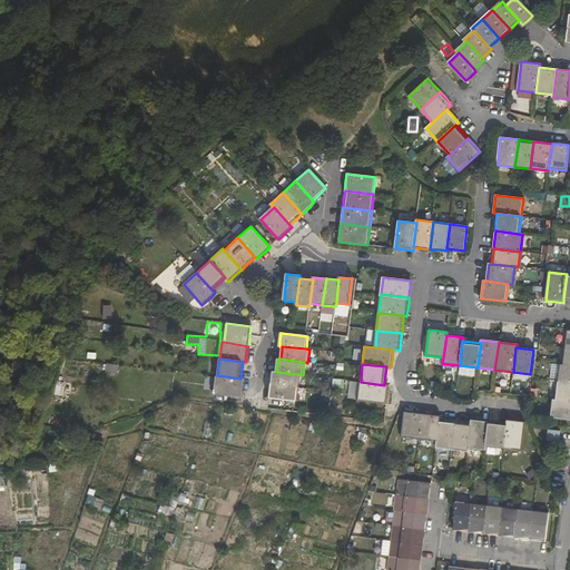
[(560,364),(558,383),(569,383),(569,365),(563,365),(560,364)]
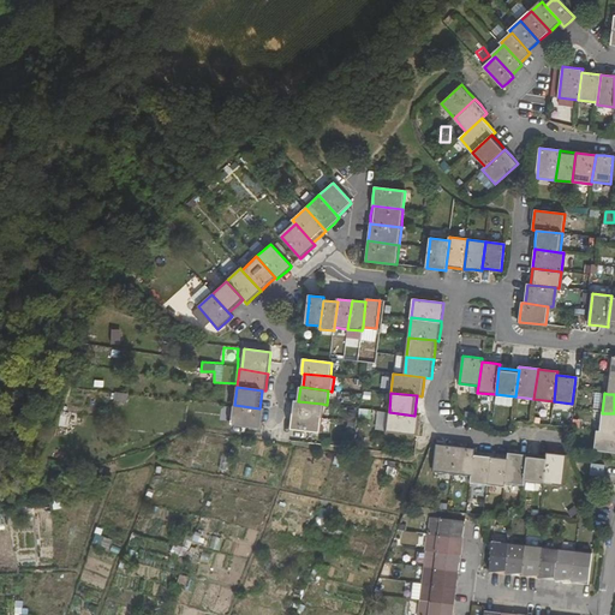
[(322,404),(298,401),(296,401),(296,408),(294,415),(321,418),(322,404)]
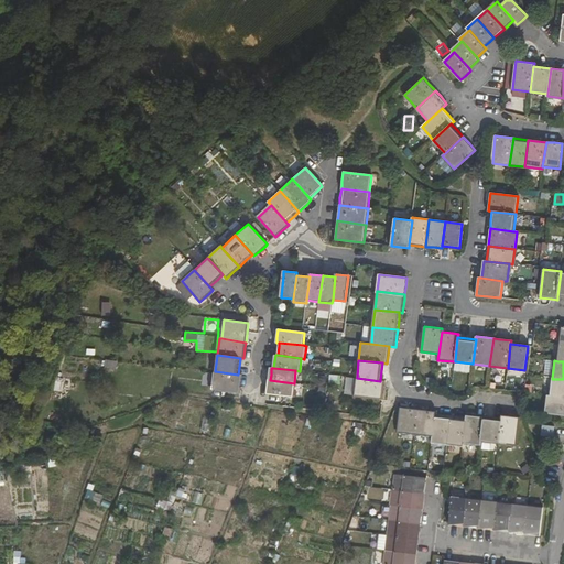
[(239,392),(240,387),(241,375),(238,375),(215,371),(212,389),(239,392)]
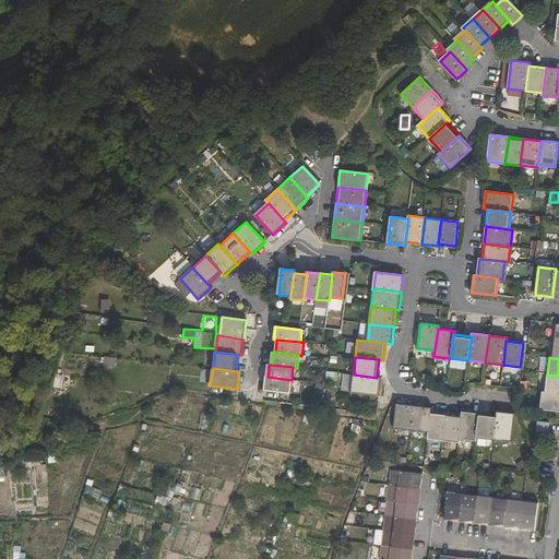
[(352,392),(378,394),(380,383),(380,378),(377,378),(354,375),(352,392)]
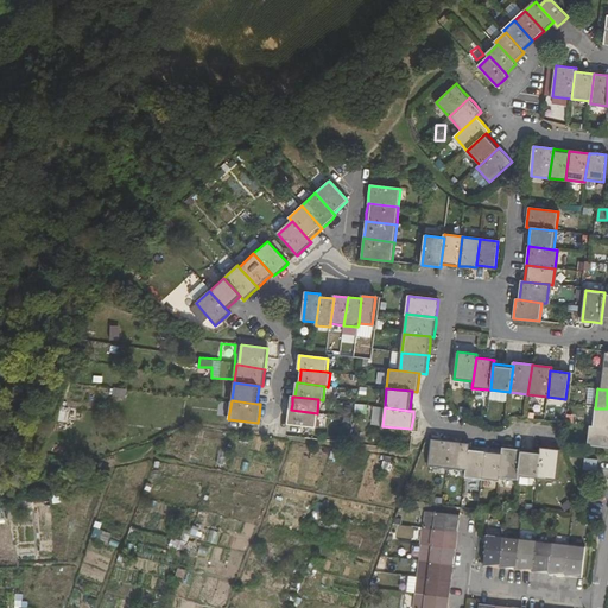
[(607,409),(595,409),(594,426),(607,428),(607,409)]
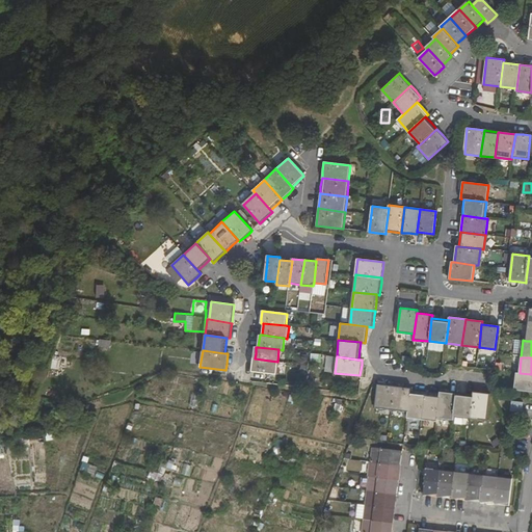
[(277,362),(255,358),(254,365),(253,372),(276,374),(277,362)]
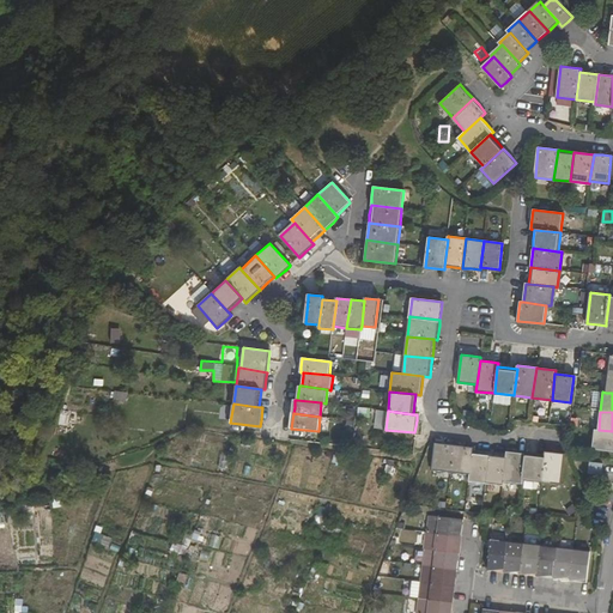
[(612,431),(599,430),(594,430),(592,448),(612,450),(612,431)]
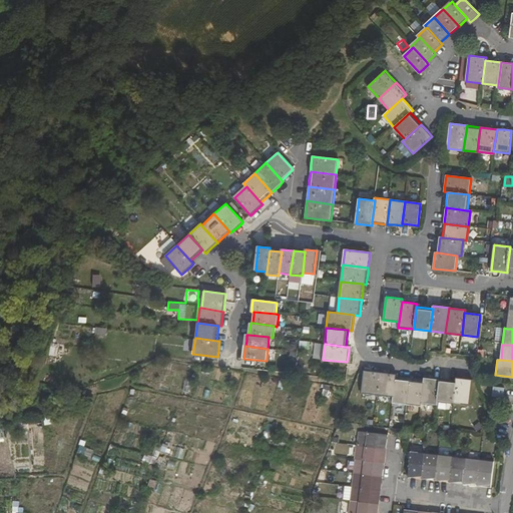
[(372,371),(365,371),(361,393),(377,395),(380,373),(372,371)]
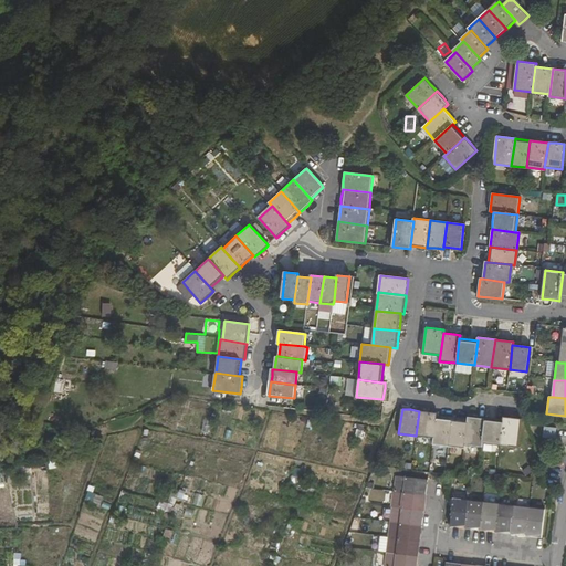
[(419,411),(416,436),(433,438),(436,416),(436,412),(427,411),(419,411)]
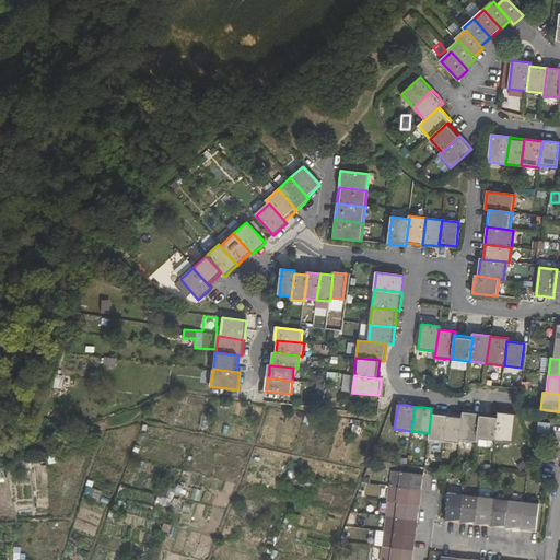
[(429,433),(428,439),(444,441),(447,413),(438,412),(431,411),(429,433)]
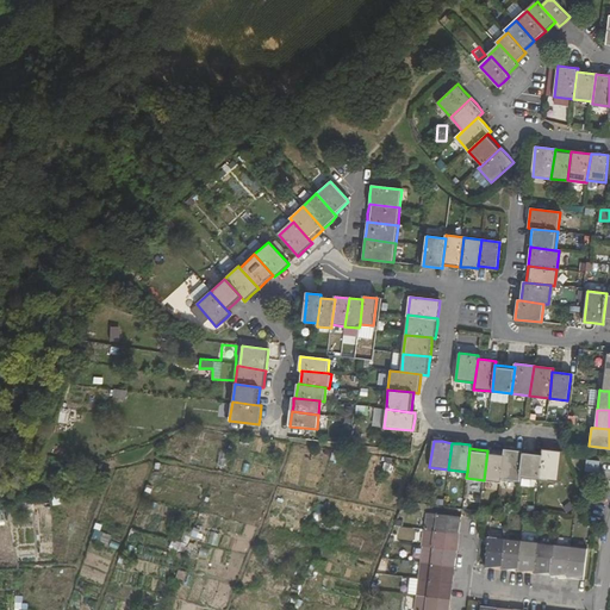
[(505,449),(505,452),(500,479),(520,481),(523,452),(515,450),(505,449)]
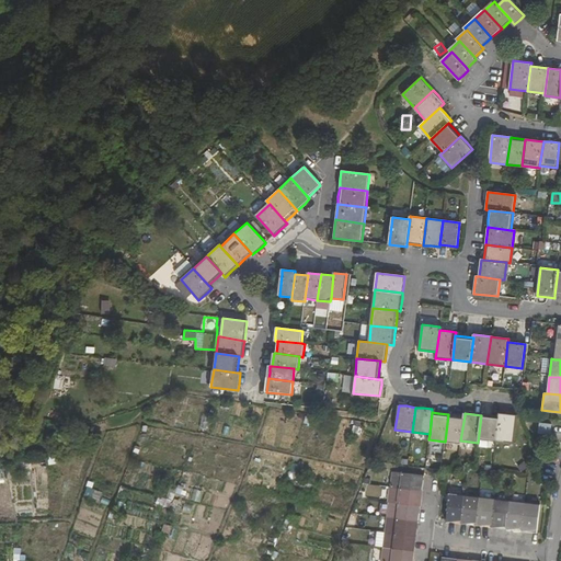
[(500,413),(499,418),(496,441),(514,443),(517,415),(510,414),(500,413)]
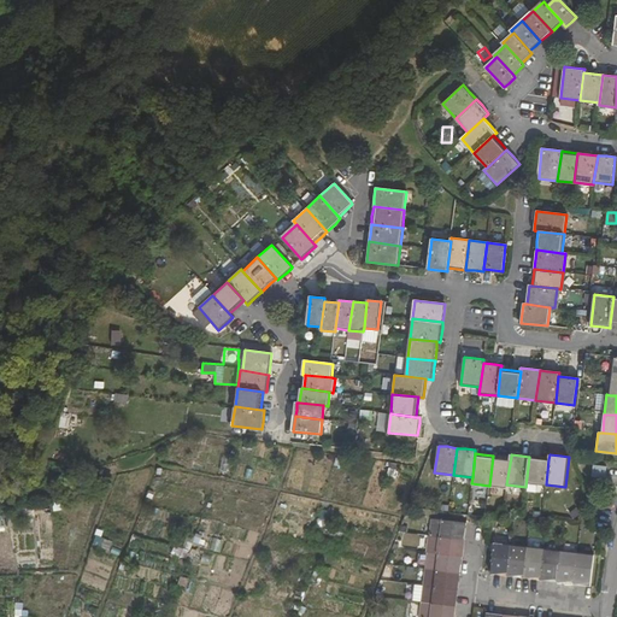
[(493,456),(489,486),(506,488),(506,485),(511,457),(500,456),(493,456)]
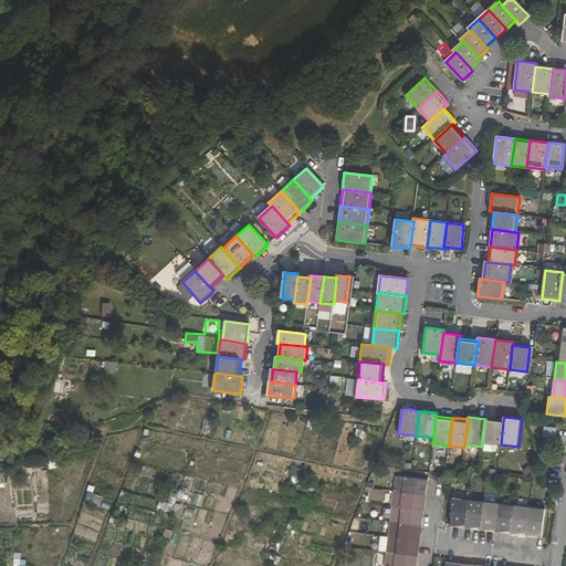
[(503,421),(499,420),(485,419),(482,447),(500,449),(501,444),(503,421)]
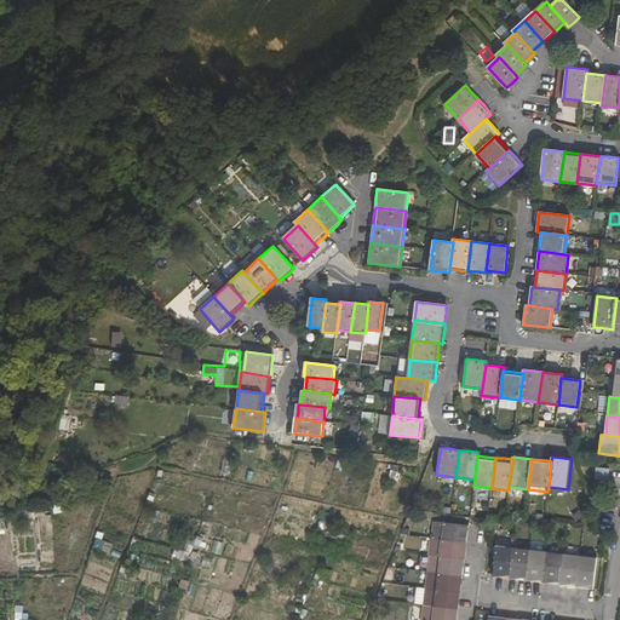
[(607,481),(608,470),(597,469),(596,480),(607,481)]
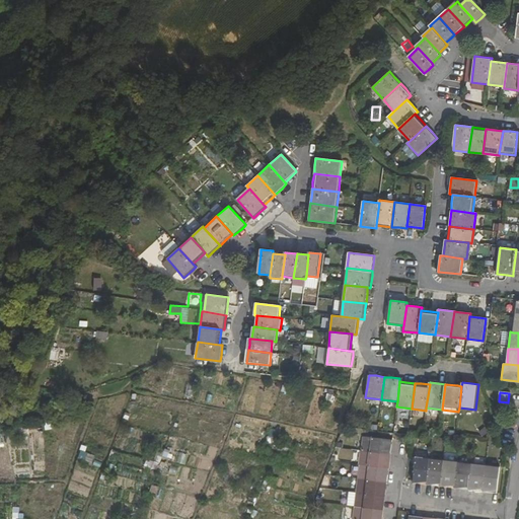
[(392,440),(363,437),(361,451),(390,455),(391,449),(392,440)]
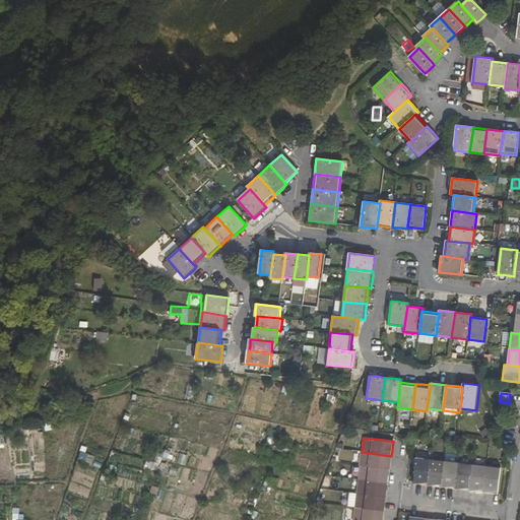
[(179,440),(177,448),(184,450),(186,441),(179,440)]
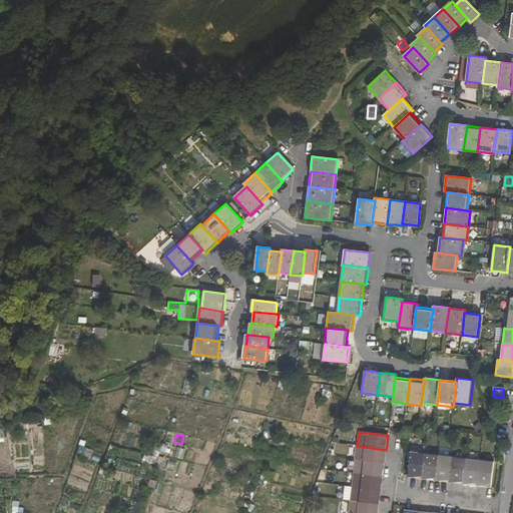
[(156,444),(155,449),(168,452),(170,447),(156,444)]
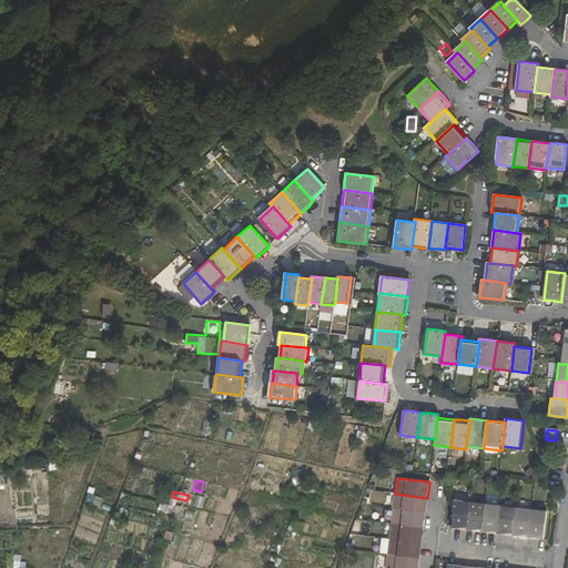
[(427,498),(395,494),(393,509),(425,514),(426,506),(427,498)]
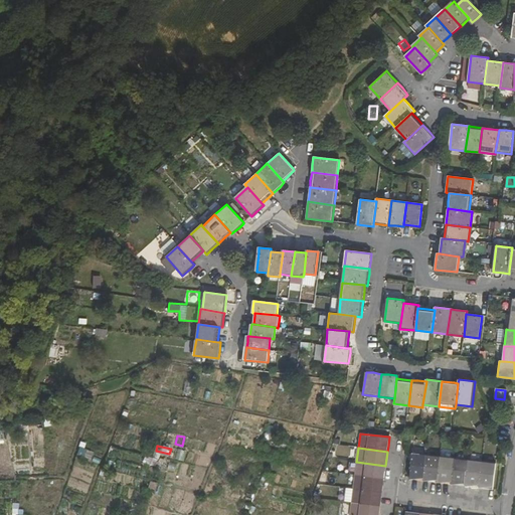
[(412,455),(409,480),(416,479),(423,479),(426,456),(412,455)]
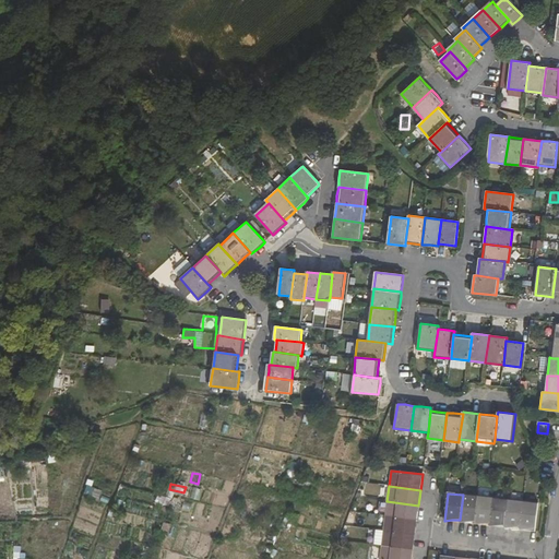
[(460,520),(460,523),(467,522),(475,521),(478,497),(463,495),(460,520)]
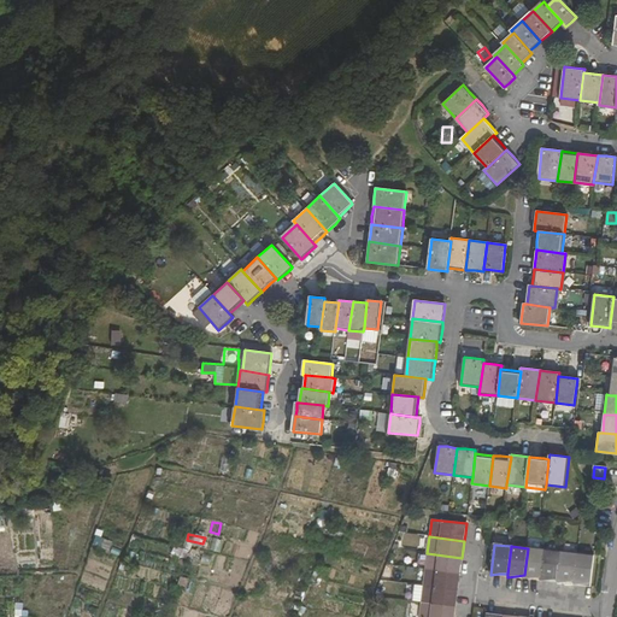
[(544,550),(528,548),(524,575),(524,579),(532,579),(540,577),(544,550)]
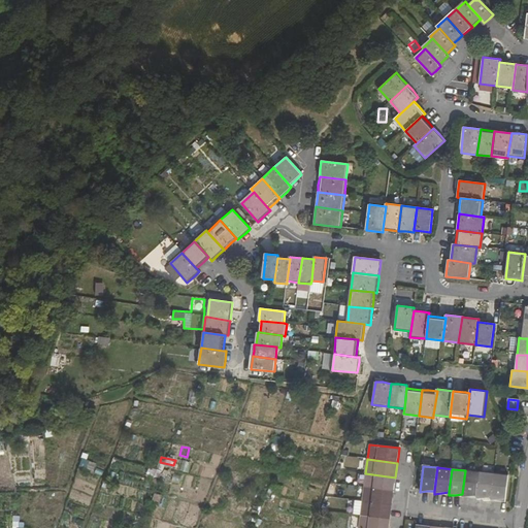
[(480,472),(465,470),(462,494),(462,497),(470,496),(477,496),(480,472)]
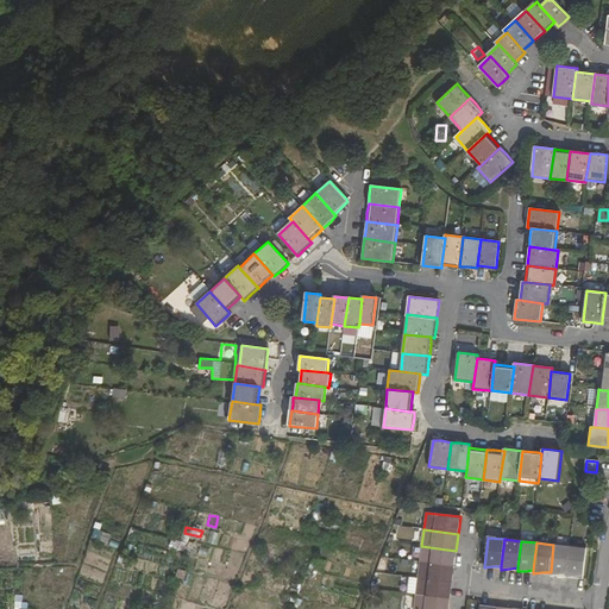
[(566,573),(570,546),(553,545),(551,572),(550,576),(557,575),(566,573)]
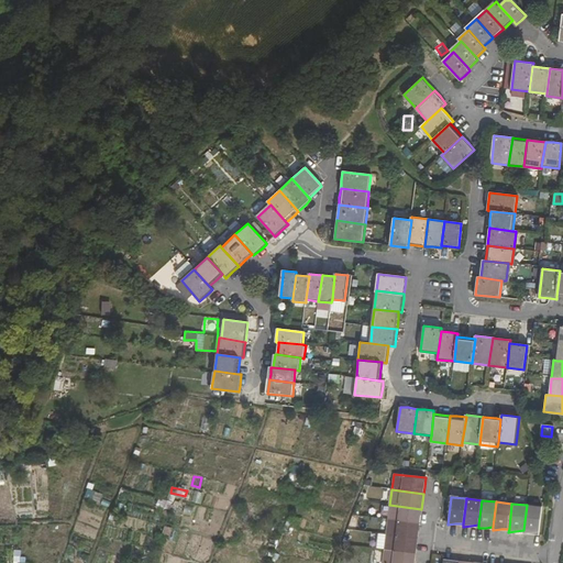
[(421,509),(389,505),(388,520),(420,525),(420,517),(421,509)]
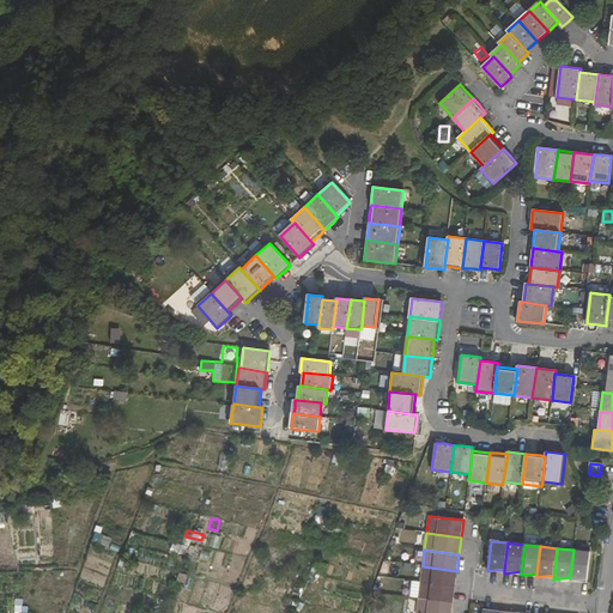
[(589,551),(574,550),(570,577),(570,581),(578,581),(586,580),(589,551)]
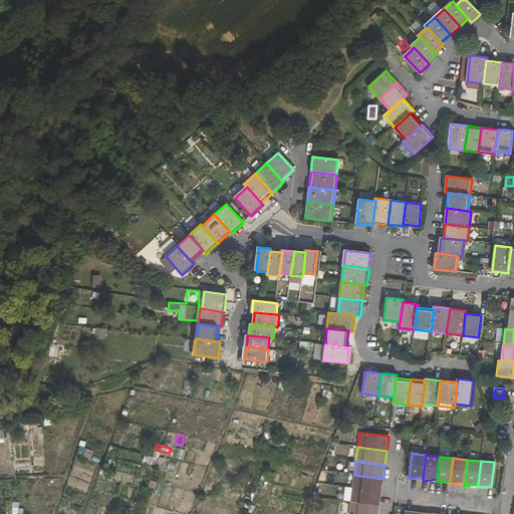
[(383,479),(354,475),(352,488),(381,492),(382,486),(383,479)]
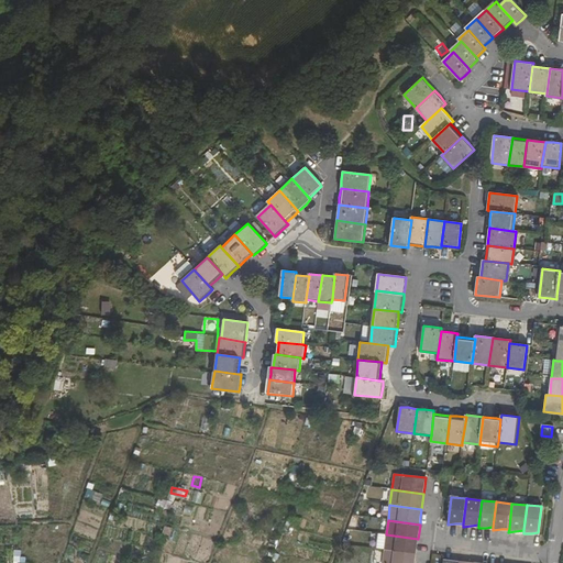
[(418,539),(386,534),(384,550),(416,554),(417,547),(418,539)]
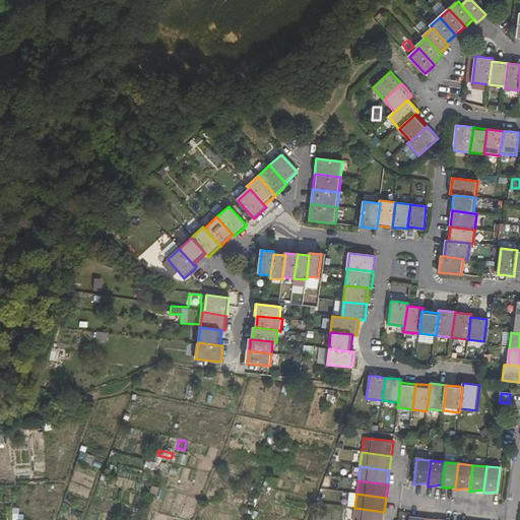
[(384,512),(354,508),(352,519),(383,519),(384,512)]
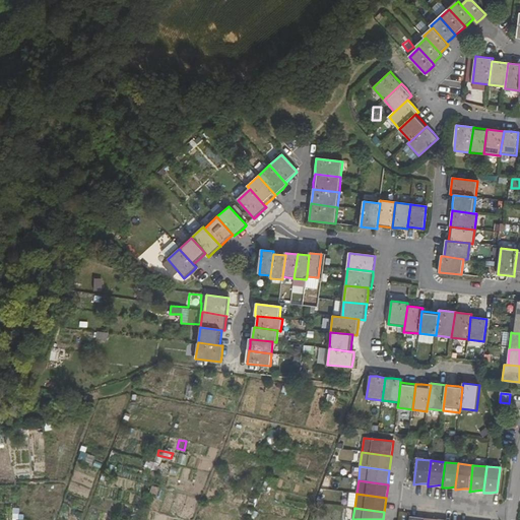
All buildings are outlined.
